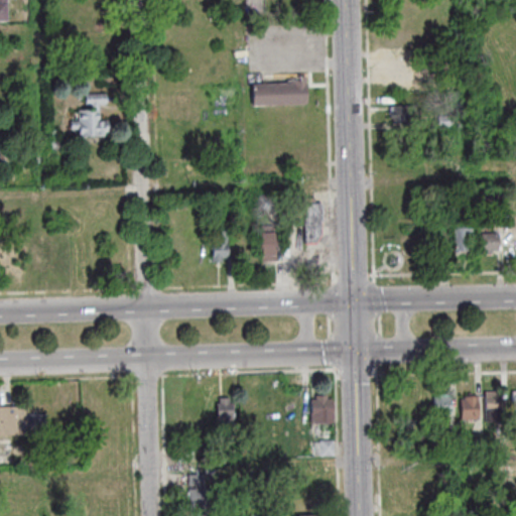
[(0,20),(0,0),(8,0),(9,20),(0,20)]
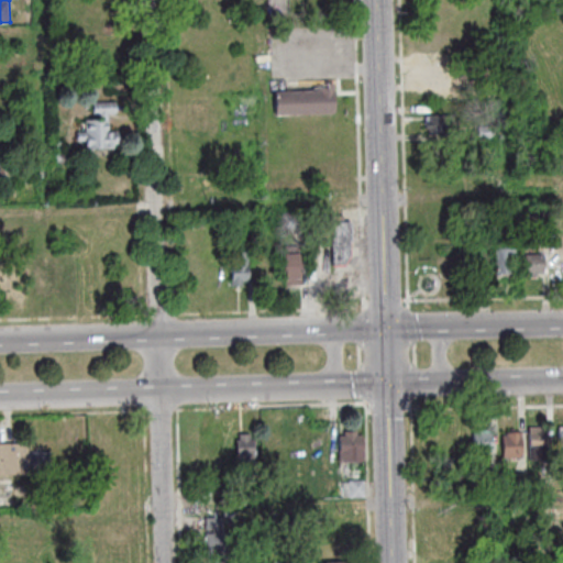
[(481,86),(481,76),(495,76),(496,86),(481,86)]
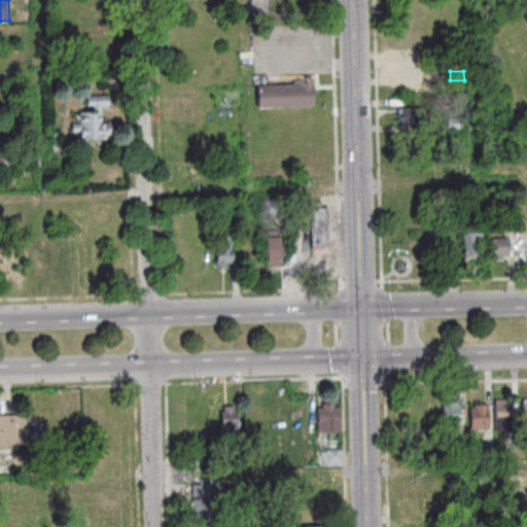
[(258,107),(315,105),(314,77),(307,77),(308,81),(297,81),(297,83),(265,85),(258,91),(258,107)]
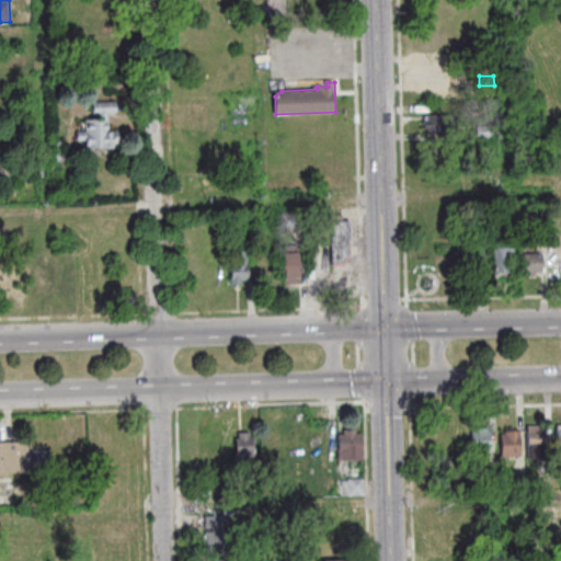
[(89,148),(89,139),(79,139),(79,132),(88,132),(88,121),(101,119),(101,113),(95,113),(94,103),(117,102),(117,112),(109,113),(110,132),(119,132),(119,142),(115,142),(115,147),(89,148)]
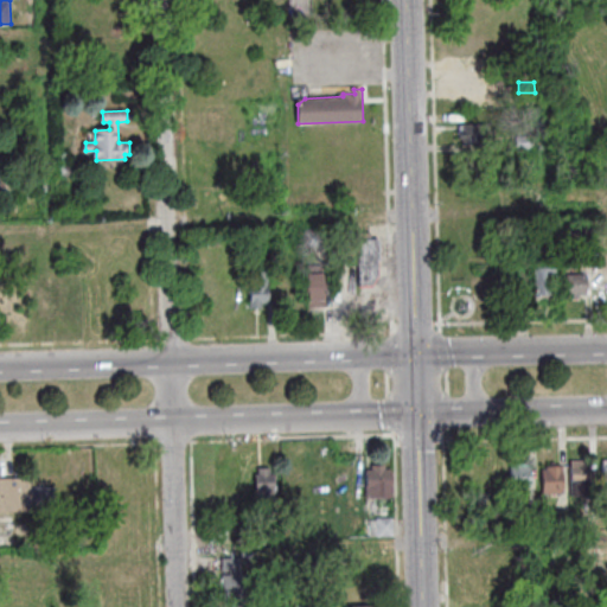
[(489,145),(465,145),(464,125),(489,125),(489,145)]
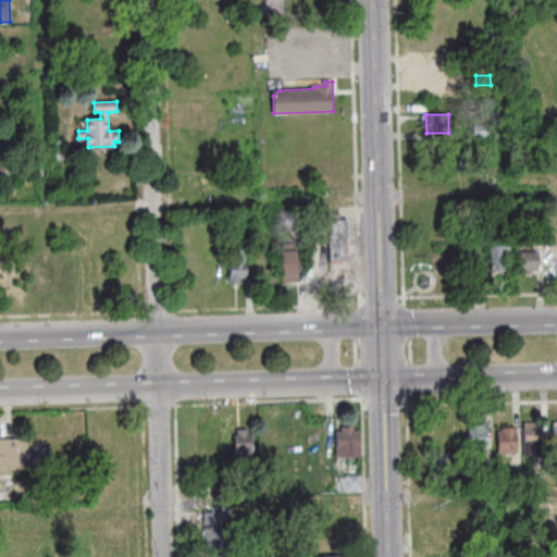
[(490,126),(490,137),(474,137),(474,126),(490,126)]
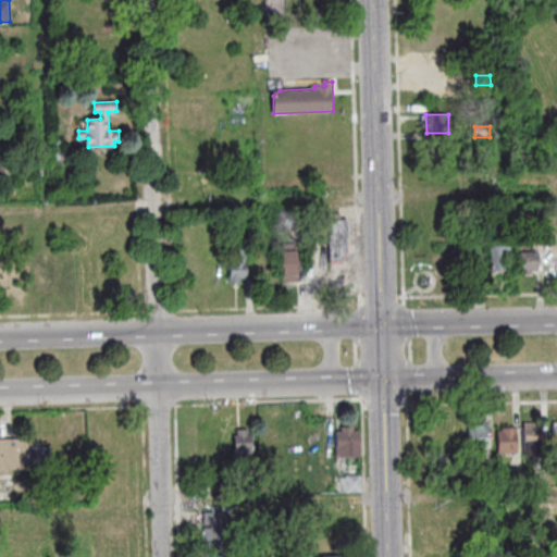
[(62,149),(52,149),(52,140),(62,140),(62,149)]
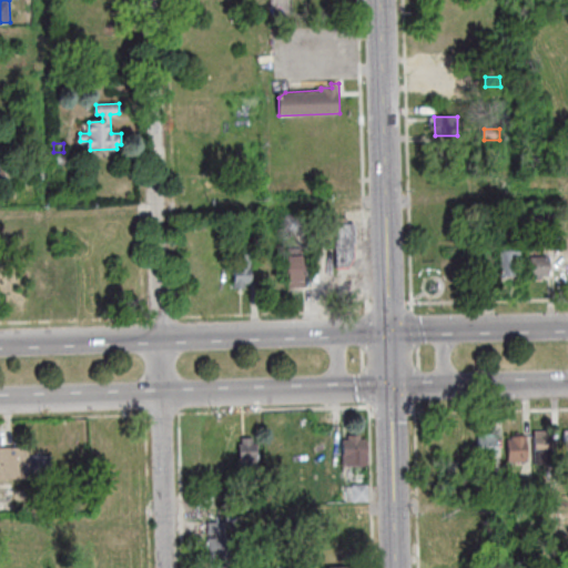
[(58,165),(58,154),(72,154),(73,165),(58,165)]
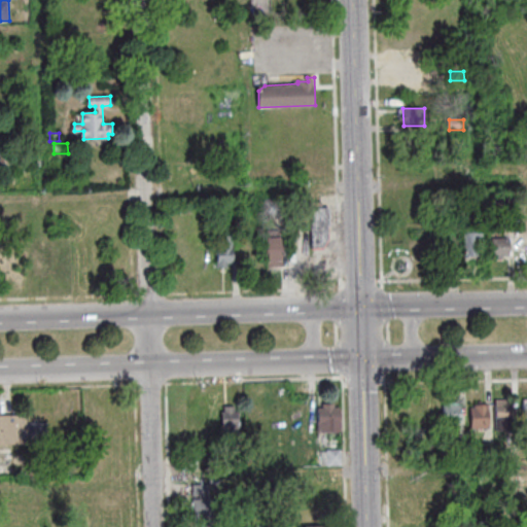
[(24,159),(24,145),(34,144),(34,159),(24,159)]
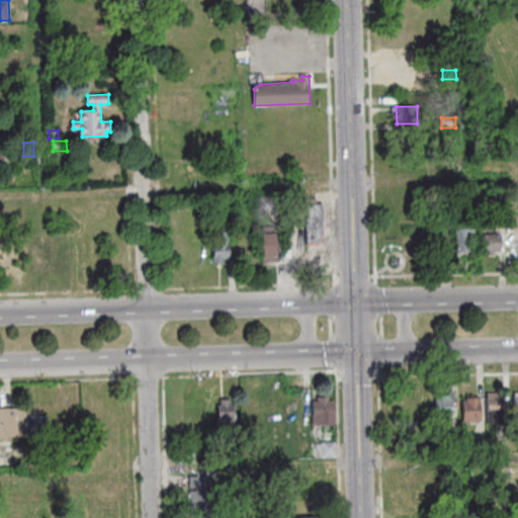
[(478,205),(465,205),(465,191),(478,191),(478,205)]
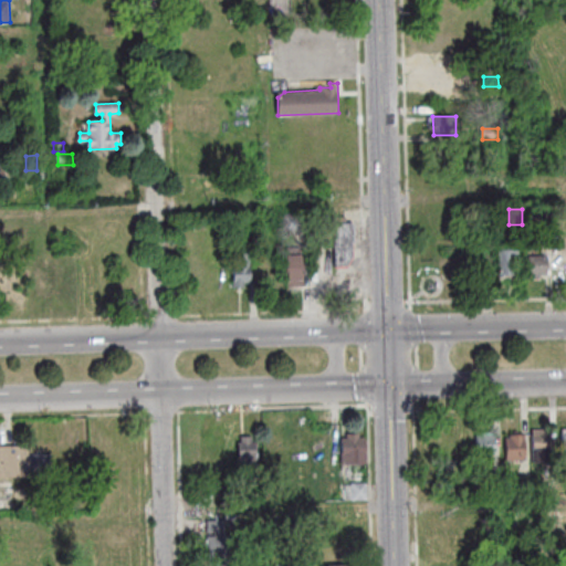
[(335,268),(347,266),(354,255),(353,243),(356,243),(355,222),(334,223),(335,268)]
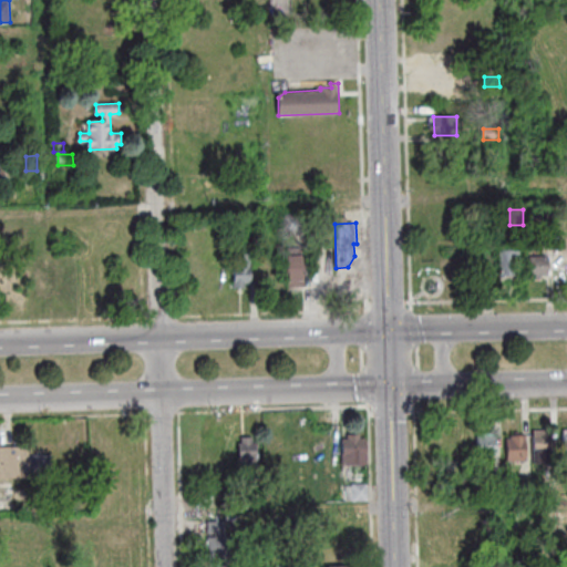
[(500,276),(500,244),(519,243),(519,258),(516,258),(516,276),(500,276)]
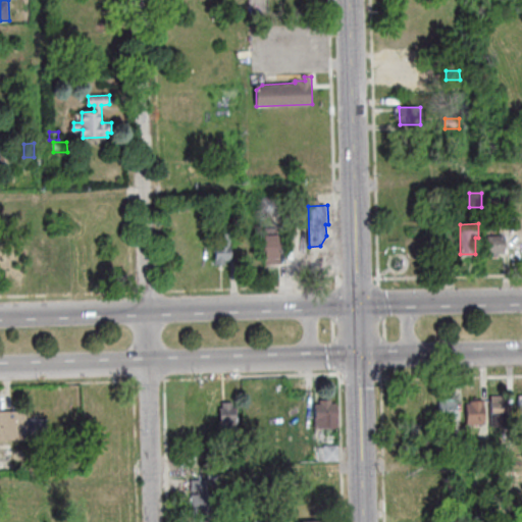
[(280,263),(279,230),(262,231),(263,263),(280,263)]
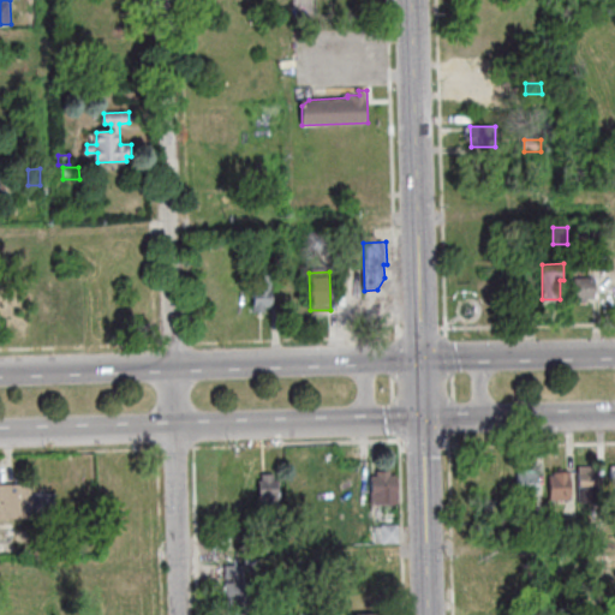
[(272,274),(254,274),(254,311),(266,311),(266,308),(272,308),(272,274)]
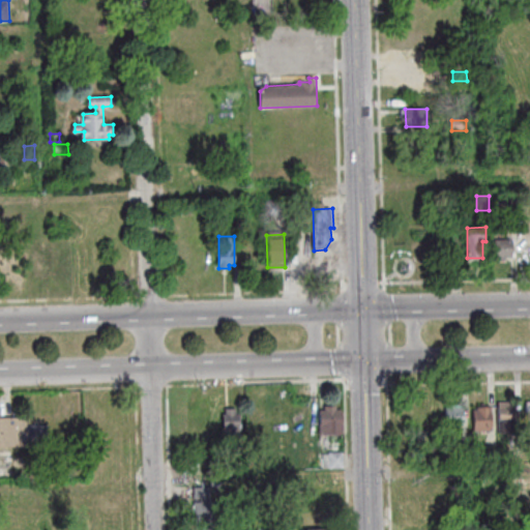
[(497,257),(496,240),(512,240),(512,257),(497,257)]
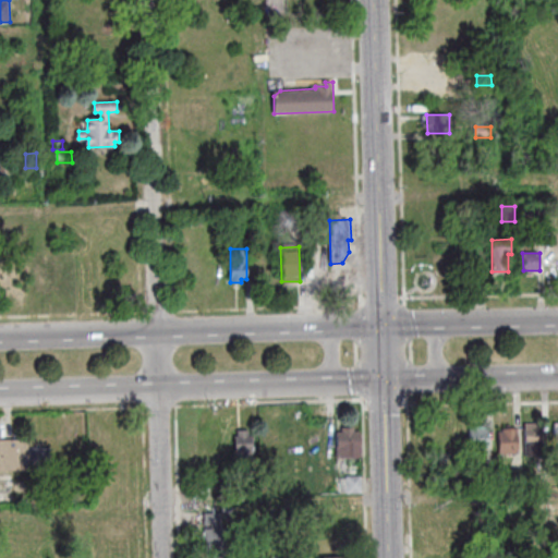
[(525,456),(543,456),(543,423),(525,423),(525,456)]
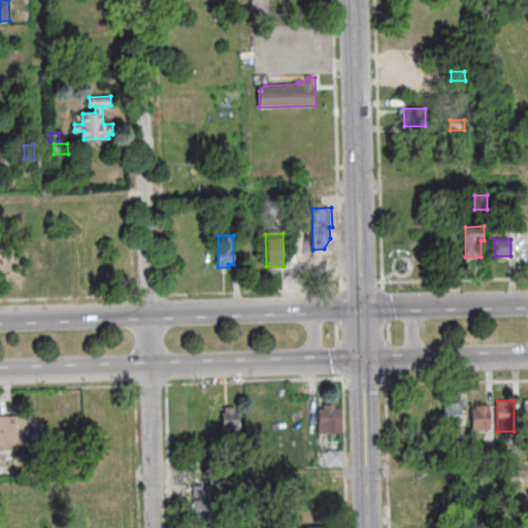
[(320,408),(325,408),(325,405),(335,404),(335,408),(341,408),(342,432),(321,432),(320,408)]
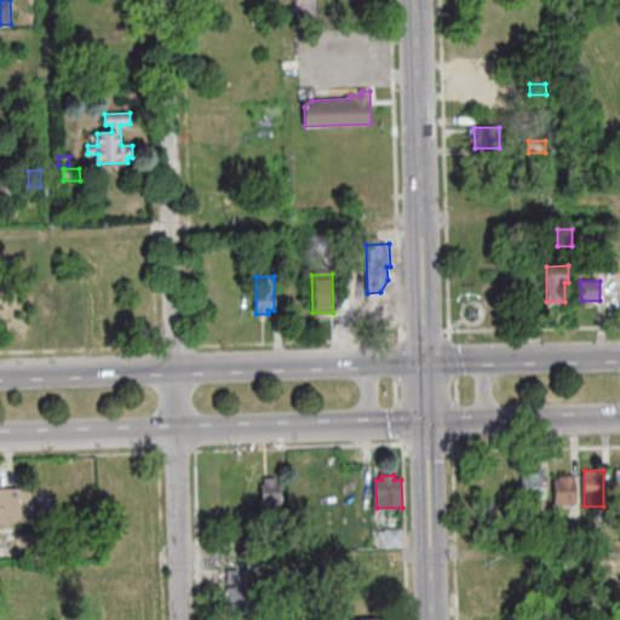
[(522,498),(544,498),(544,475),(522,475),(522,498)]
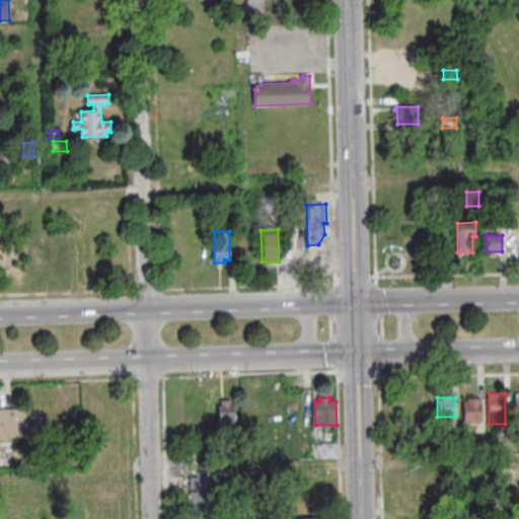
[(464,424),(484,423),(483,398),(467,398),(467,401),(463,401),(464,424)]
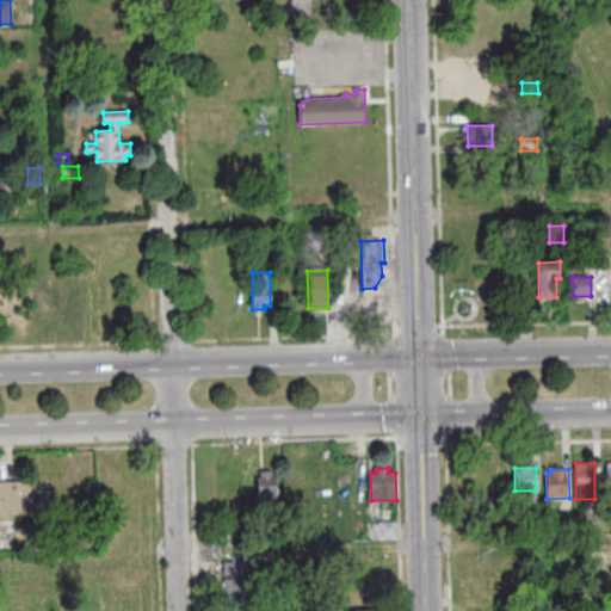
[(258,497),(258,477),(261,477),(261,471),(272,471),(272,477),(276,477),(277,497),(258,497)]
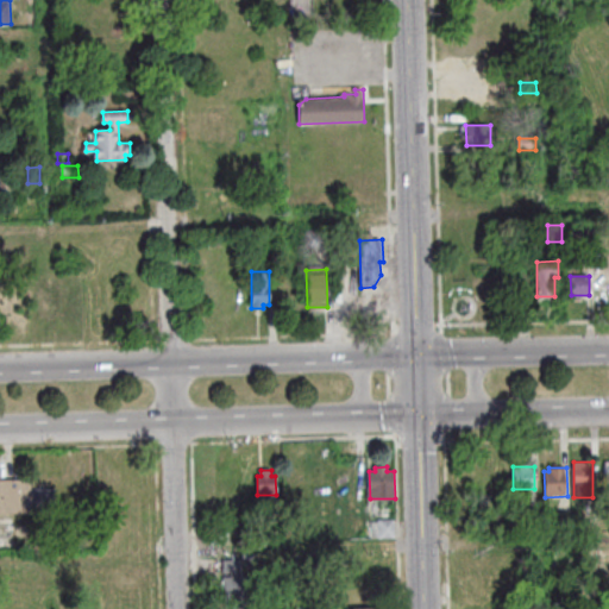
[(57,512),(0,513),(0,473),(2,473),(2,479),(32,479),(32,490),(56,489),(57,512)]
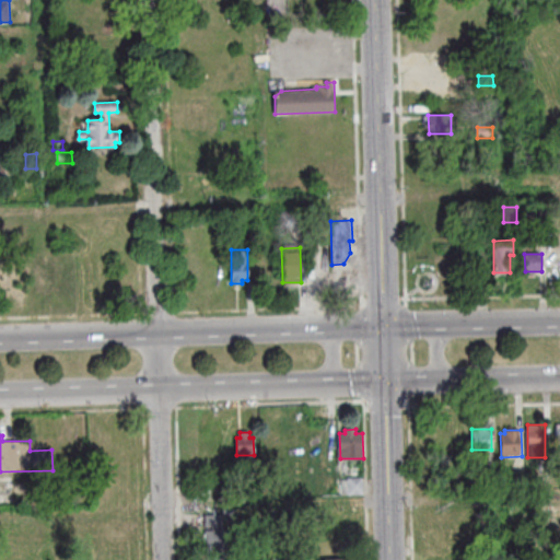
[(343,496),(343,480),(349,480),(349,479),(363,478),(364,494),(343,496)]
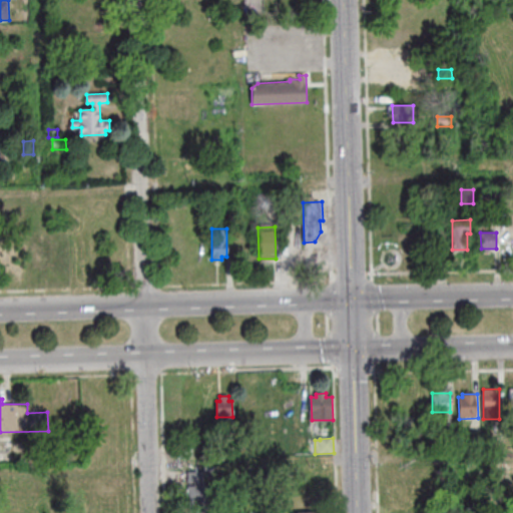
[(192,511),(191,501),(189,501),(189,486),(195,486),(195,482),(188,482),(188,472),(203,472),(203,486),(208,486),(209,511),(192,511)]
